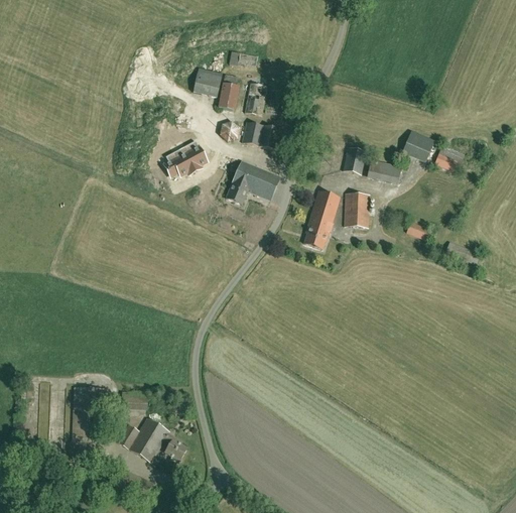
[(233,63),(242,63),(242,51),(233,50),(233,63)]
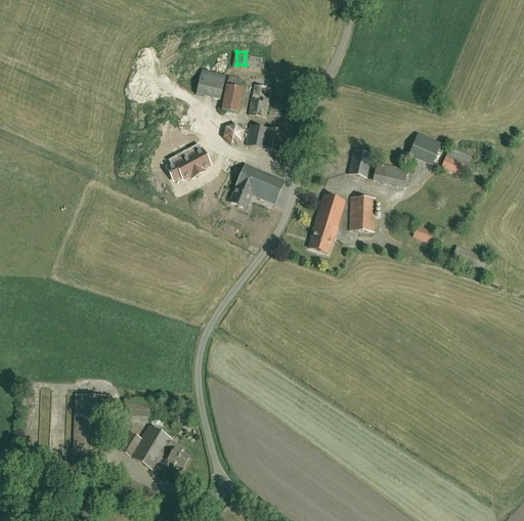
[(226,74),(202,68),(195,92),(220,98),(226,74)]
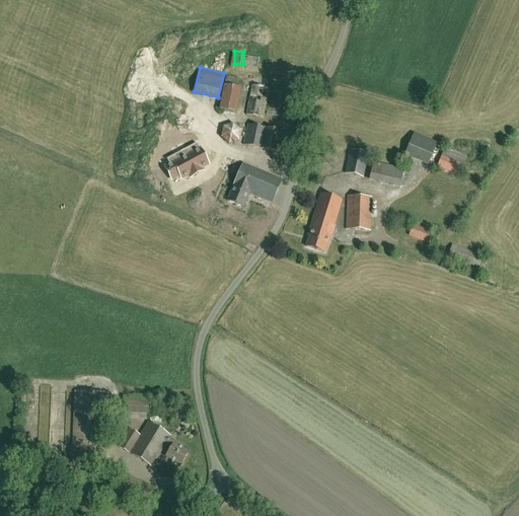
[(268,106),(271,86),(254,83),(249,113),(268,117),(269,113),(281,116),(282,108),(268,106)]
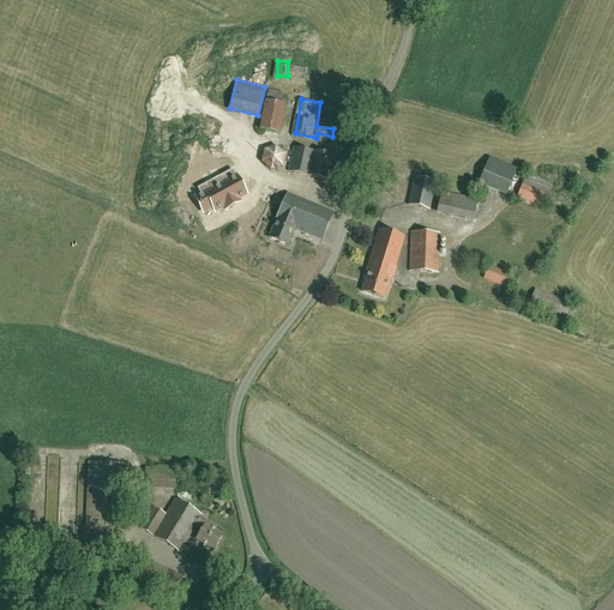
[(266,100),(264,128),(286,130),(288,101),(266,100)]
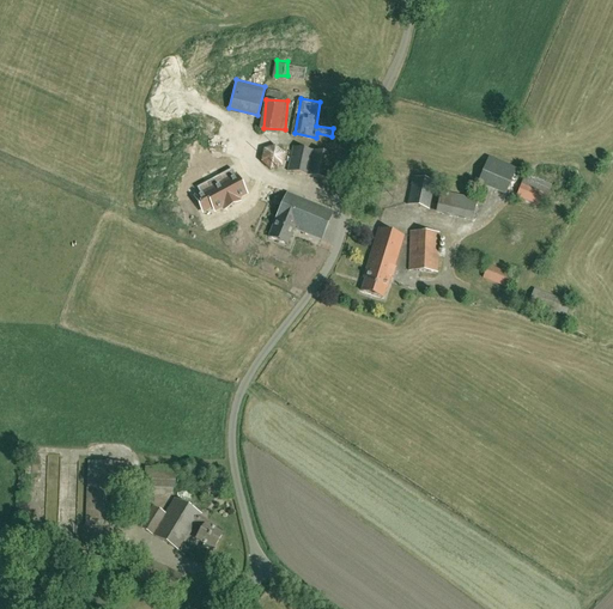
[(289,168),(329,177),(334,152),(293,144),(289,168)]
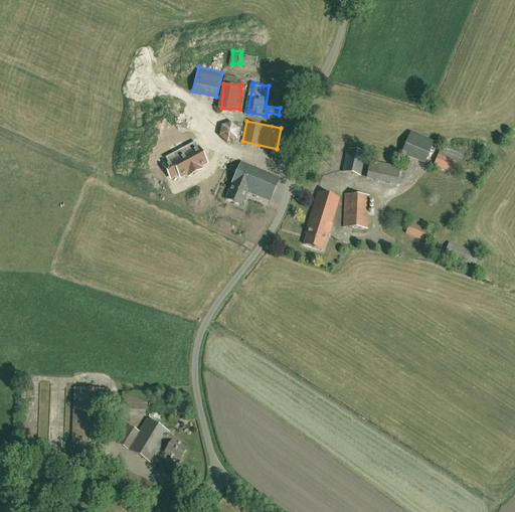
[(222,123),(223,132),(228,131),(229,140),(240,140),(239,122),(222,123)]
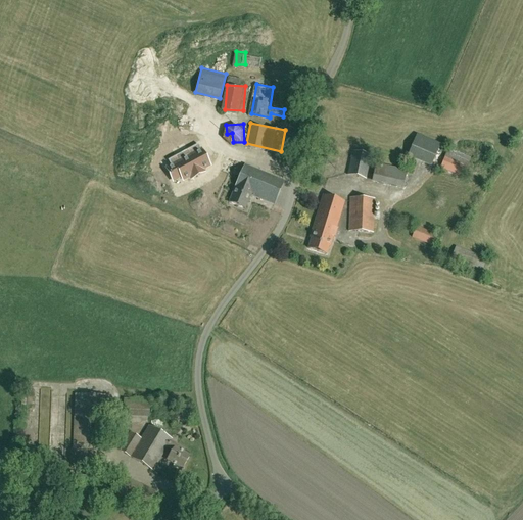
[(417,132),(407,154),(431,164),(440,142),(417,132)]
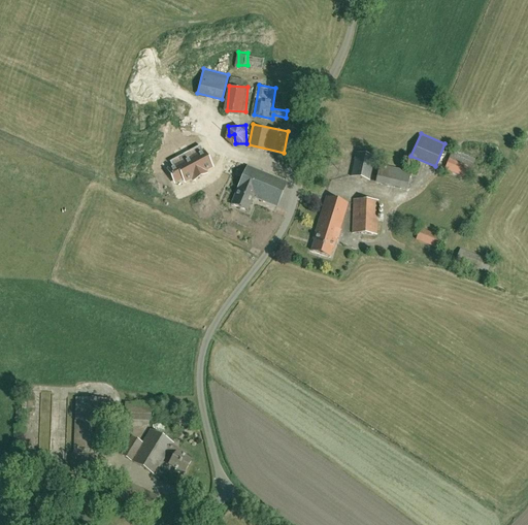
[(467,176),(475,157),(453,146),(444,167),(467,176)]
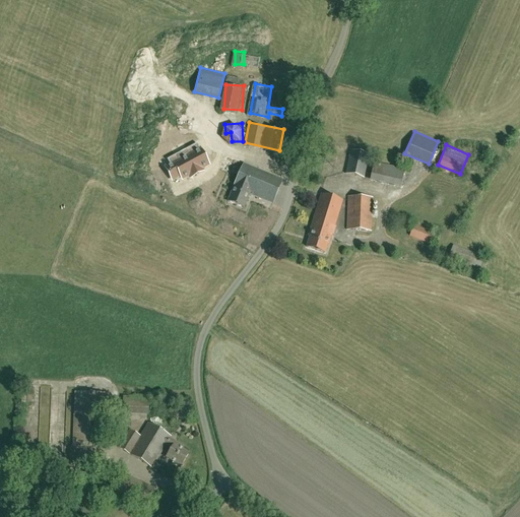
[(170,163),(166,165),(173,178),(180,173),(182,177),(189,173),(190,176),(203,169),(201,167),(208,163),(199,146),(189,152),(186,147),(175,153),(178,158),(170,163)]
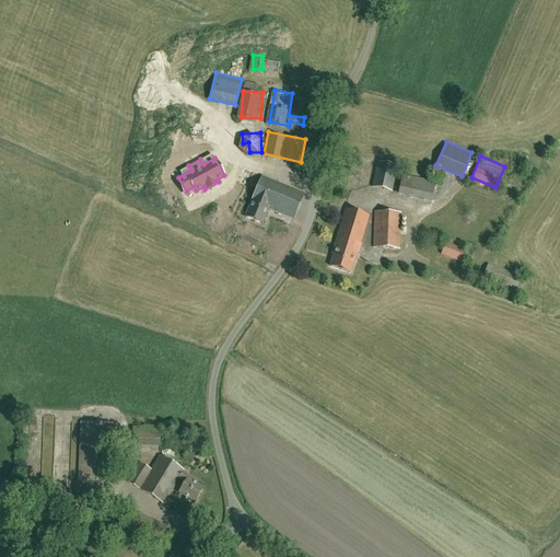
[(397,163),(377,159),(372,185),(392,189),(397,163)]
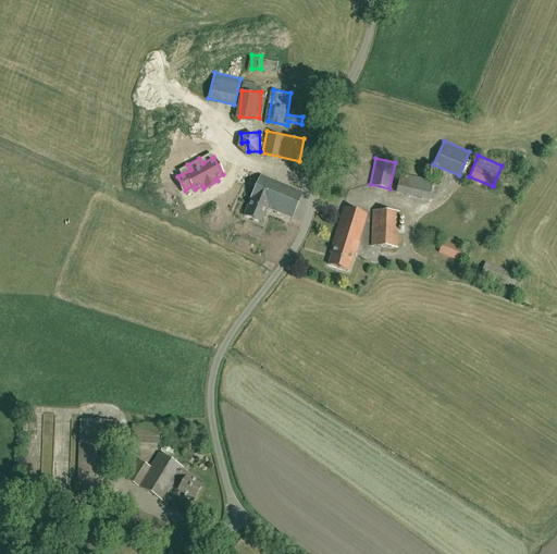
[(429,198),(434,179),(400,172),(396,191),(429,198)]
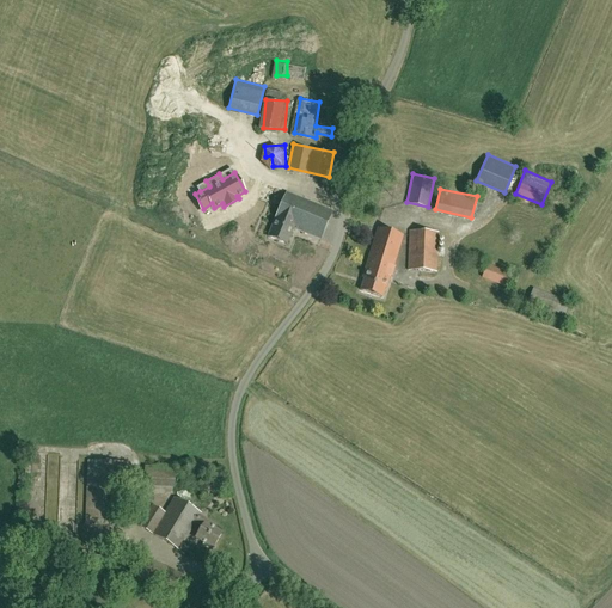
[(320,237),(332,209),(287,190),(275,217),(268,234),(287,241),(294,226),(320,237)]
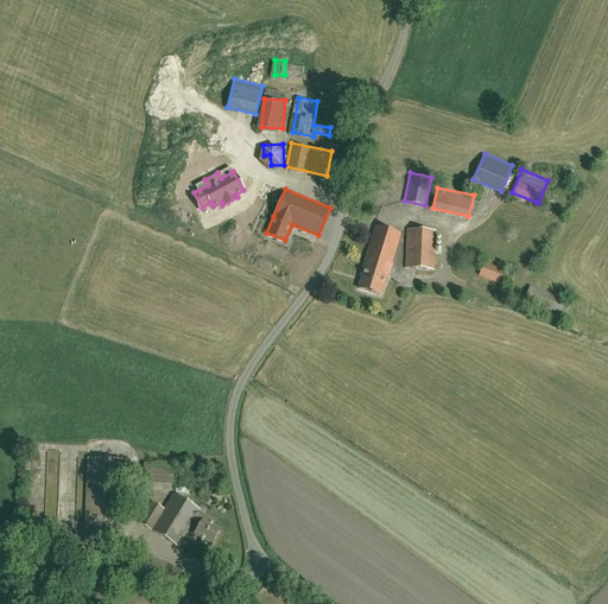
[(400,231),(375,224),(361,273),(362,274),(359,286),(380,292),(382,284),(384,284),(387,272),(388,272),(392,262),(391,262),(400,231)]
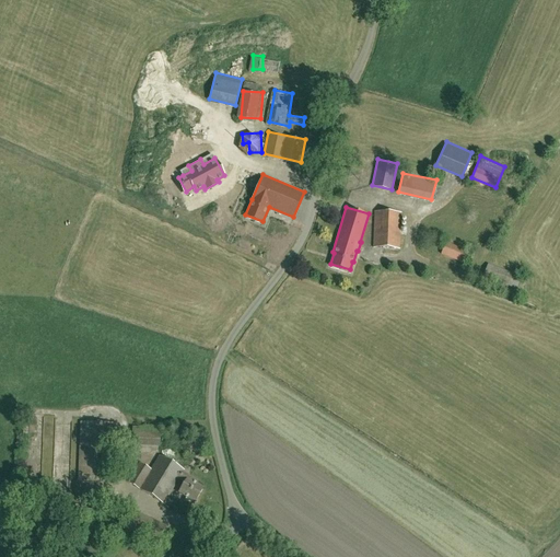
[(374,209),(373,245),(400,247),(401,210),(374,209)]
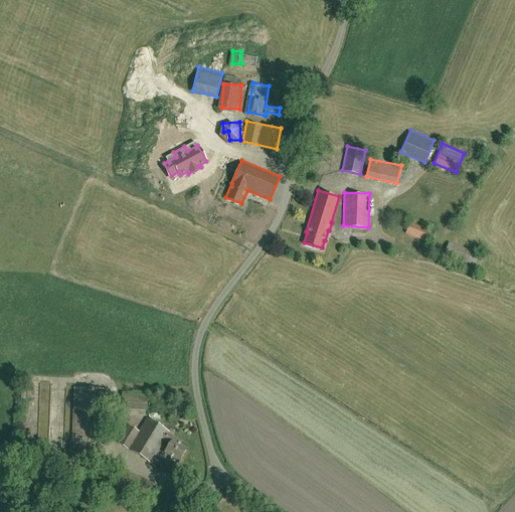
[(405,231),(427,240),(433,229),(409,220),(405,231)]
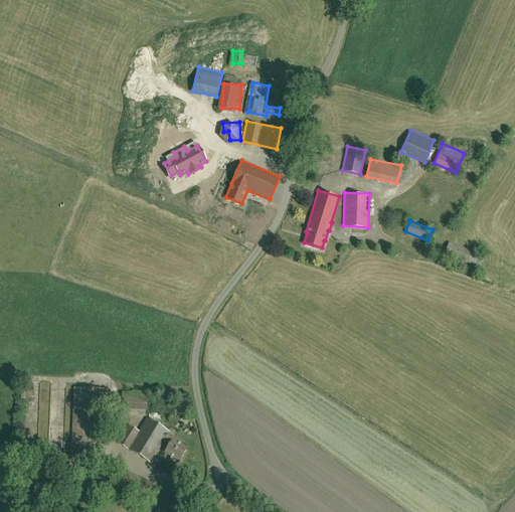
[(479,252),(449,240),(444,251),(475,264),(479,252)]
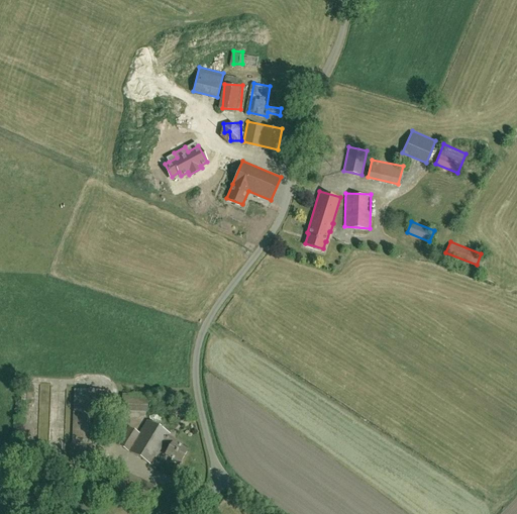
[(104,442),(106,388),(75,387),(73,441),(104,442)]
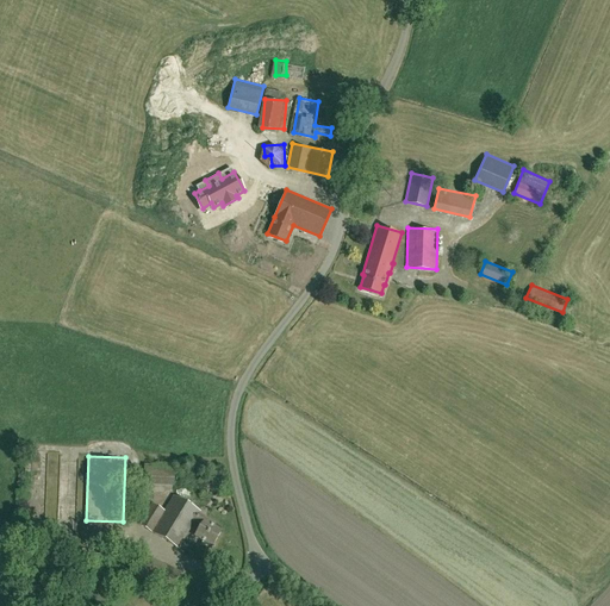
[(201,522),(195,533),(212,544),(221,529),(213,524),(216,522),(199,511),(200,508),(174,493),(165,508),(151,500),(139,522),(179,545),(195,518),(201,522)]
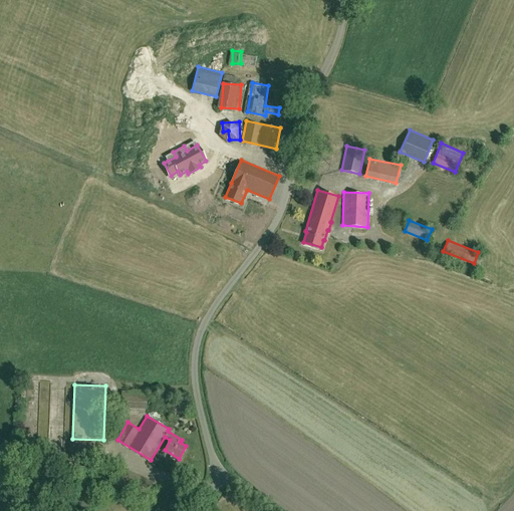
[(57,473),(44,480),(50,490),(63,483),(57,473)]
